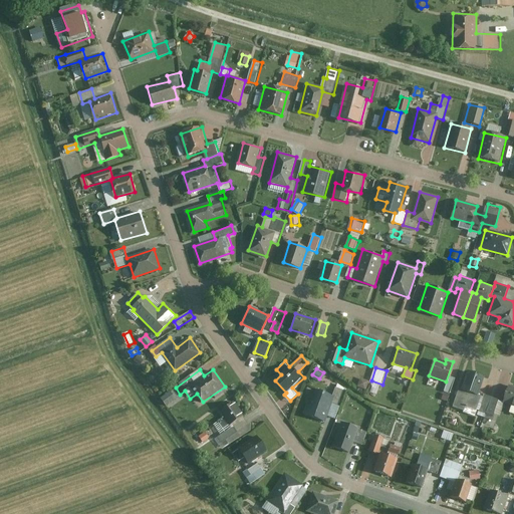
[(484,375),(469,370),(463,389),(460,388),(454,408),(468,412),(470,406),(479,410),(484,396),(478,394),(484,375)]
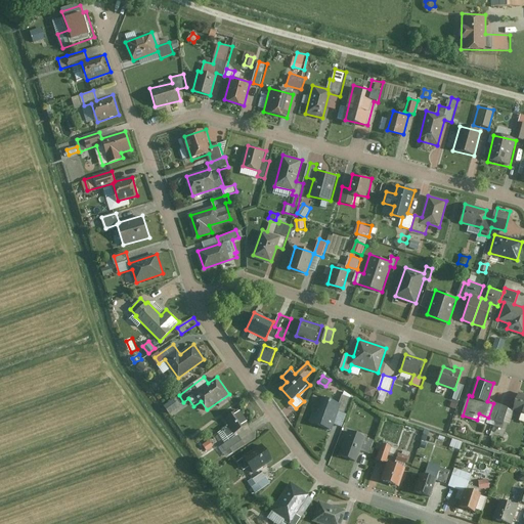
[(465,383),(460,382),(454,398),(450,397),(448,405),(457,407),(465,383)]
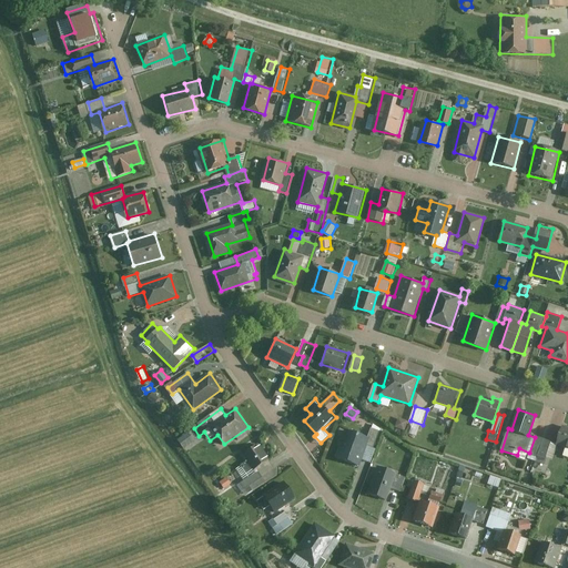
[(405,428),(407,421),(401,418),(397,426),(405,428)]
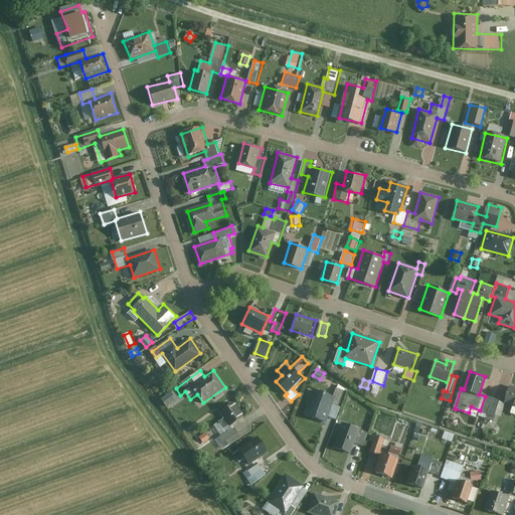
[(346,386),(338,383),(334,395),(318,390),(310,415),(327,420),(333,403),(340,405),(346,386)]
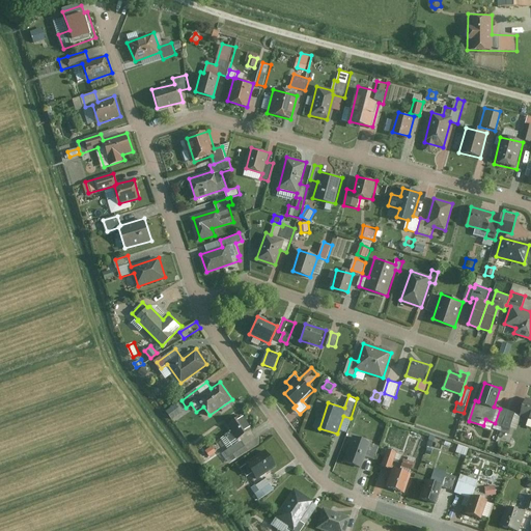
[(530,399),(527,398),(522,415),(530,418),(530,399)]
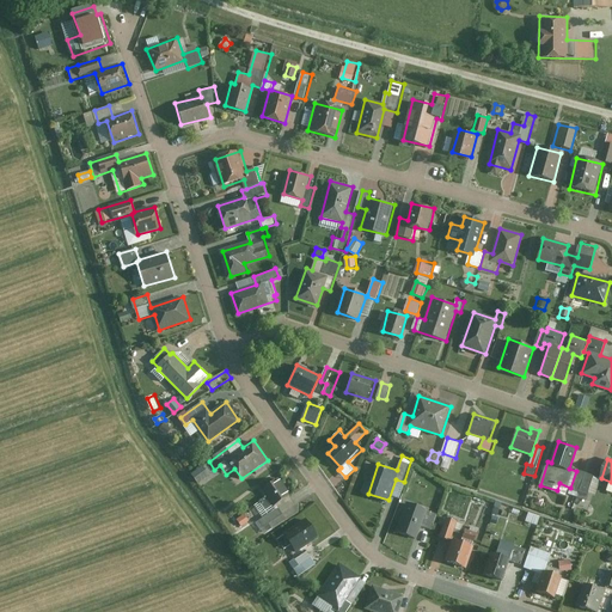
[(209,473),(203,466),(194,475),(200,482),(209,473)]
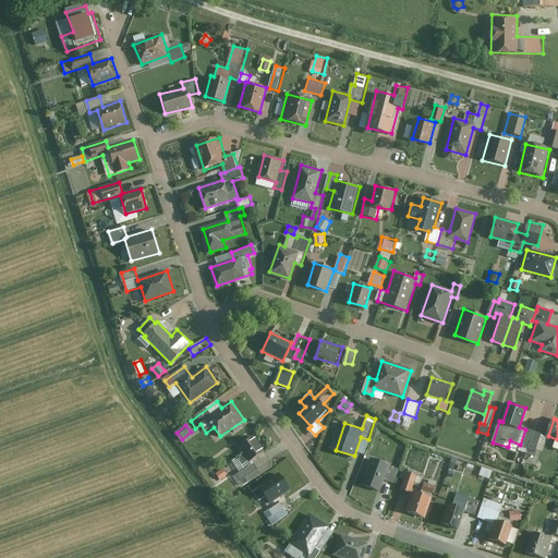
[(544,434),(529,428),(523,446),(531,448),(529,453),(536,457),(544,434)]
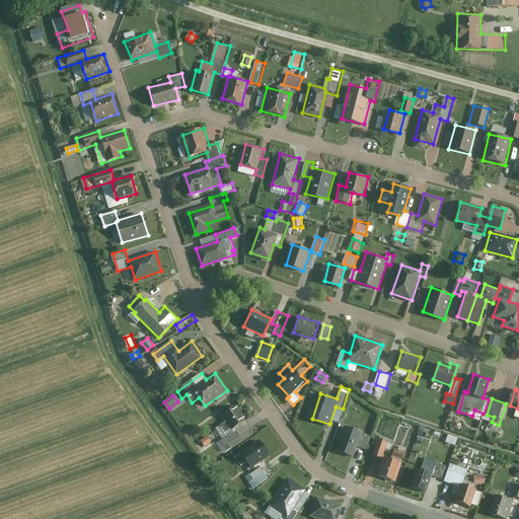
[(246,418),(236,403),(222,414),(227,420),(221,425),(227,433),(246,418)]
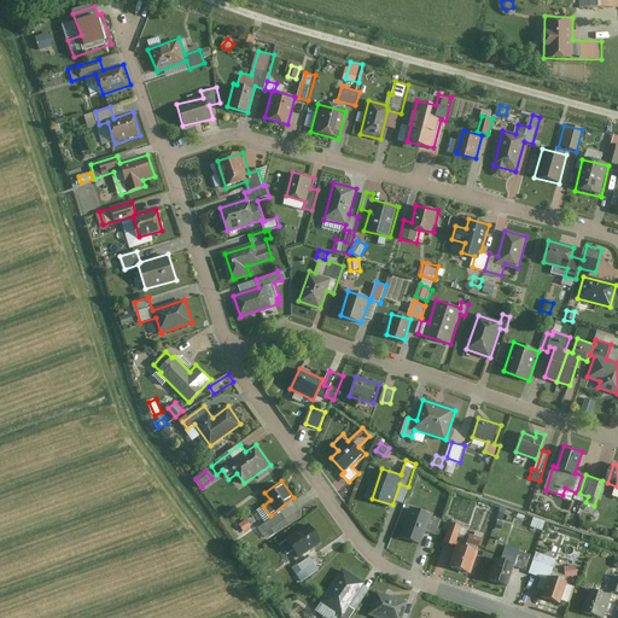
[(448,494),(441,488),(433,497),(441,503),(448,494)]
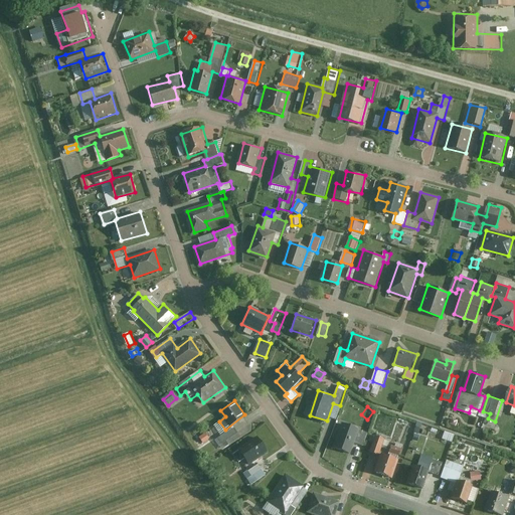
[(352,452),(359,430),(341,424),(335,447),(352,452)]
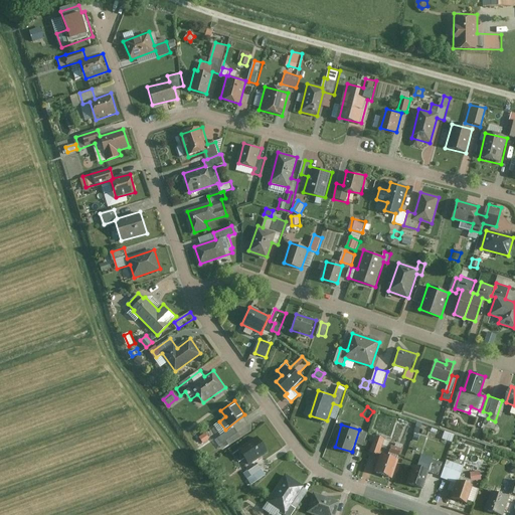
[(238,433),(234,427),(217,440),(224,449),(230,445),(228,441),(238,433)]
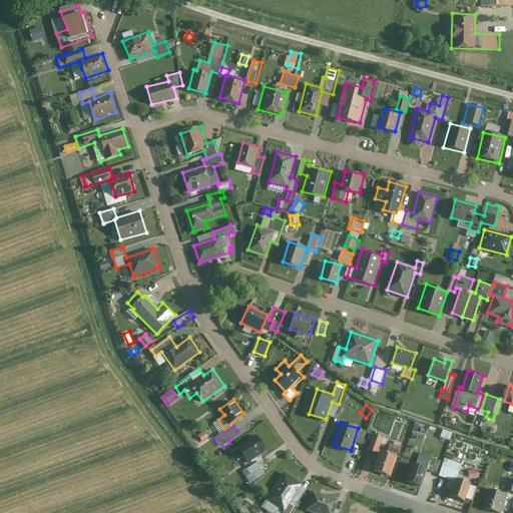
[(204,441),(212,437),(208,429),(200,433),(204,441)]
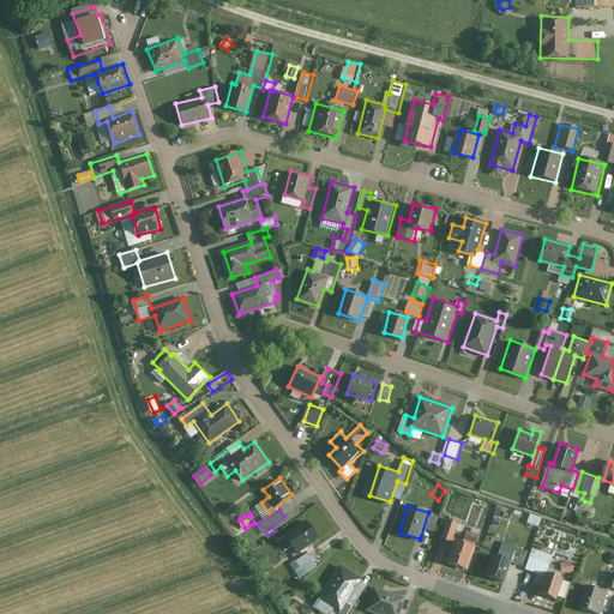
[(461,524),(450,521),(444,537),(455,541),(461,524)]
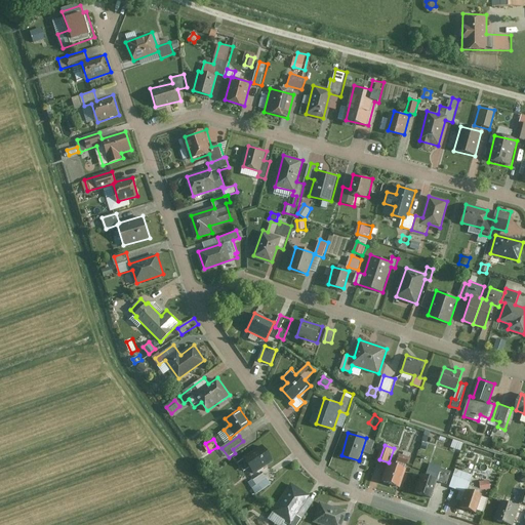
[(272,459),(261,446),(238,462),(245,471),(250,467),(254,473),(272,459)]
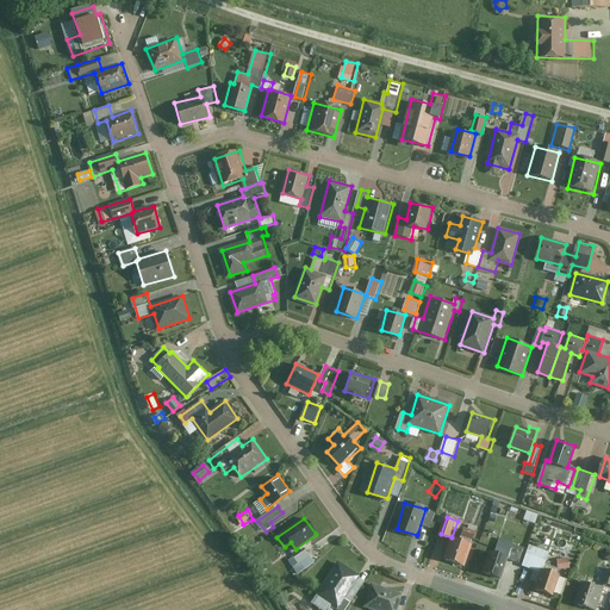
[(466,528),(465,528),(462,534),(474,539),(477,531),(466,528)]
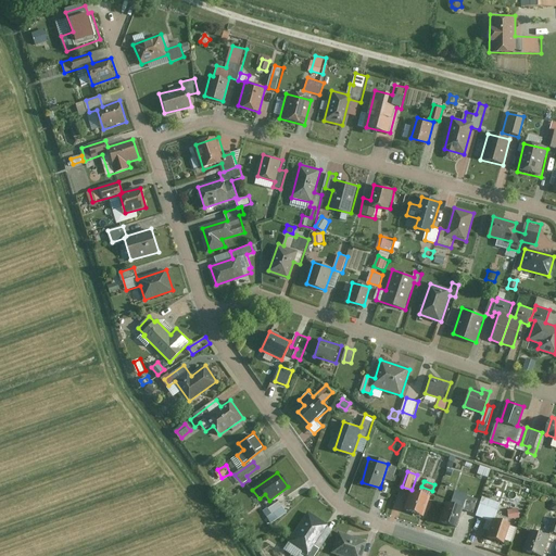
[(474,513),(478,498),(478,497),(468,494),(468,496),(454,492),(455,487),(450,484),(445,497),(451,500),(444,520),(459,525),(464,509),(474,513)]
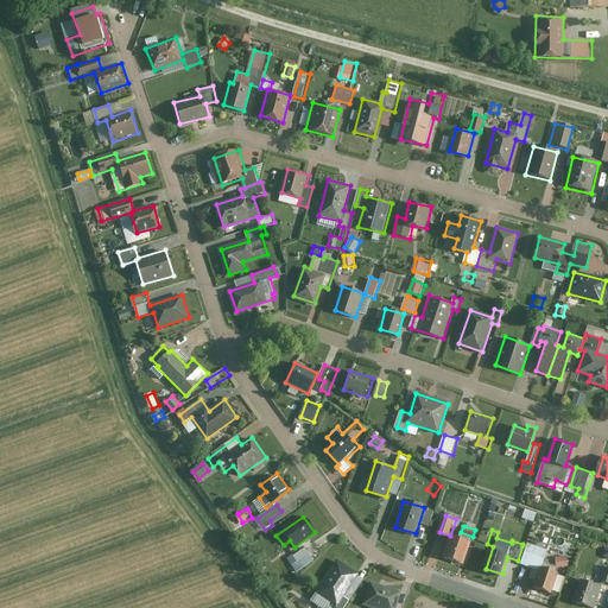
[(472,543),(453,536),(445,557),(463,564),(472,543)]
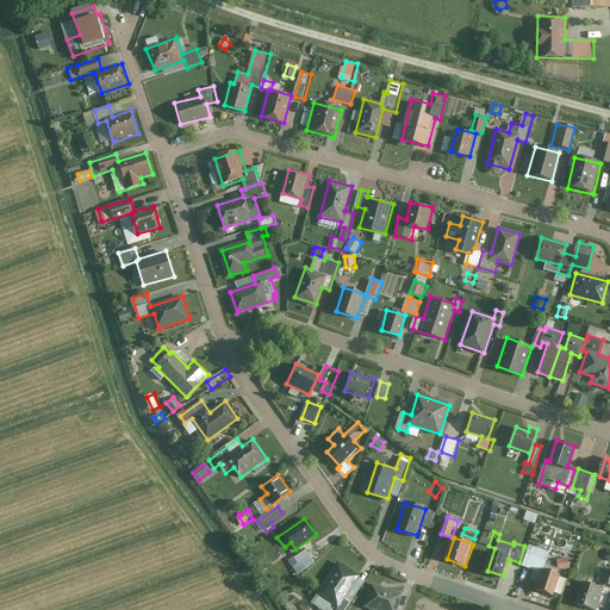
[(549,552),(530,545),(523,566),(542,572),(535,590),(554,596),(561,574),(543,568),(549,552)]
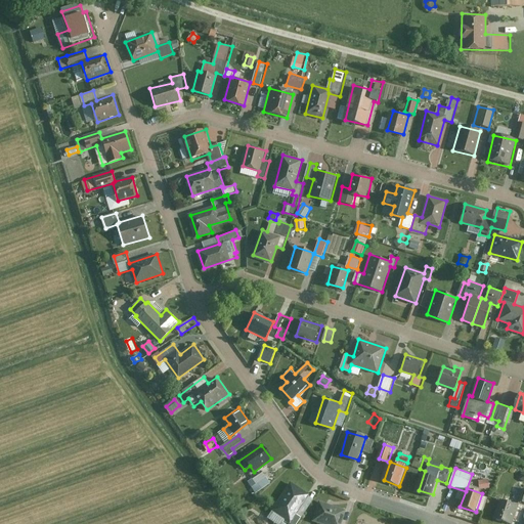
[(270,482),(263,471),(249,480),(256,491),(270,482)]
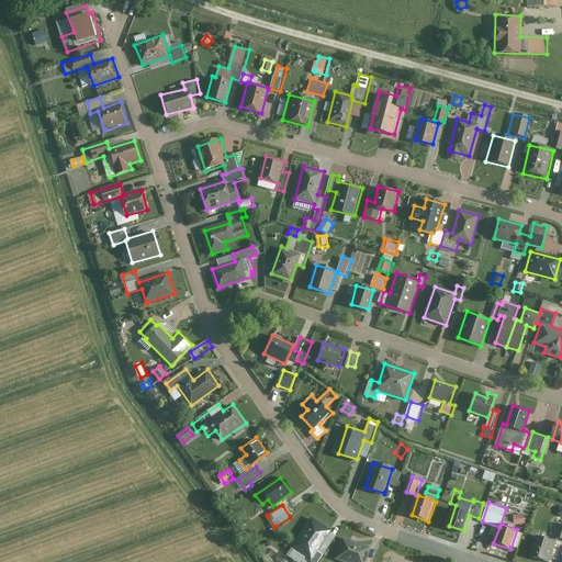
[(524,515),(515,515),(516,524),(525,523),(524,515)]
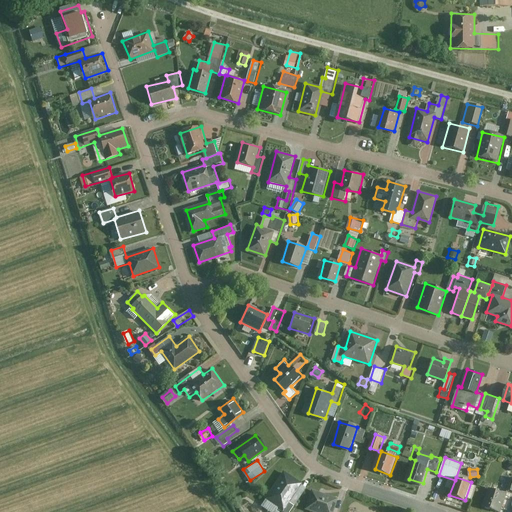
[(263,506),(272,511),(289,511),(294,505),(289,501),(301,483),(285,472),(263,506)]
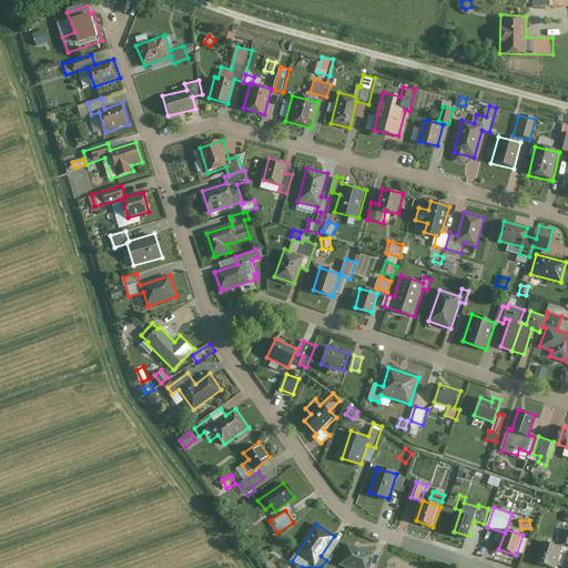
[(564,548),(546,543),(539,561),(557,567),(564,548)]
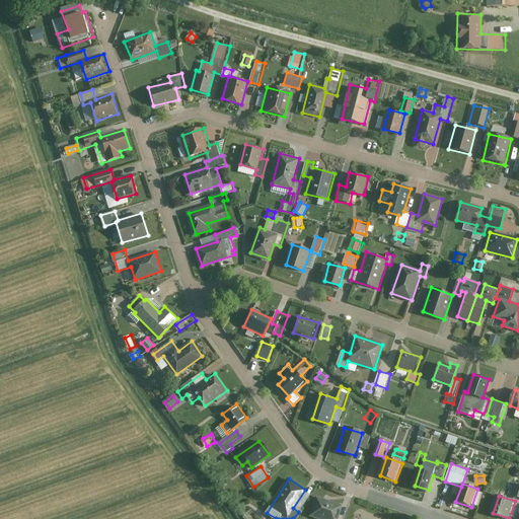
[(319,518),(338,518),(342,505),(316,498),(311,516),(319,518)]
